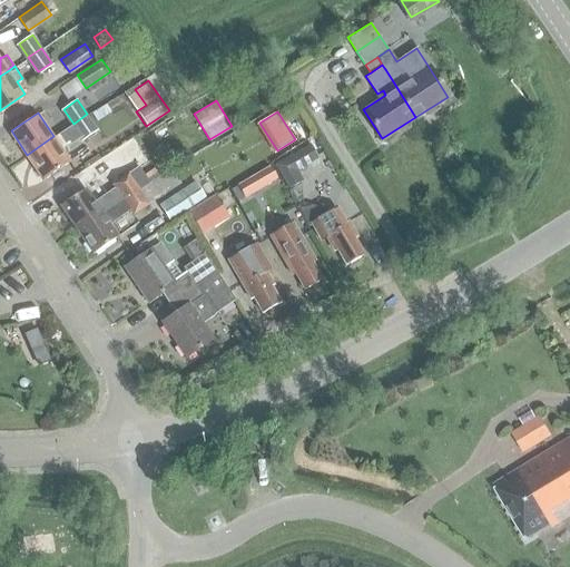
[(87,114),(74,124),(53,136),(27,155),(42,177),(69,159),(61,147),(81,135),(84,138),(97,128),(87,114)]
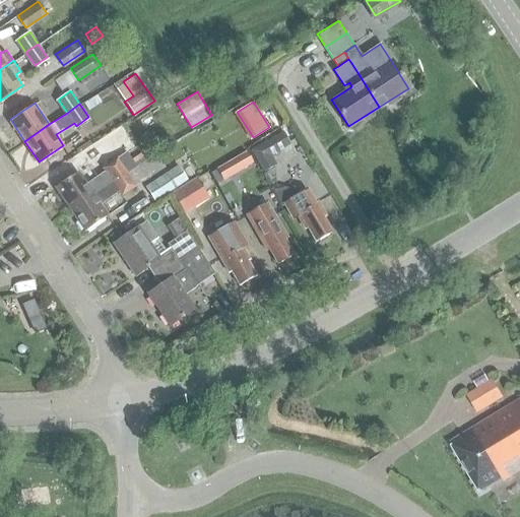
[(165,128),(157,118),(136,132),(143,142),(165,128)]
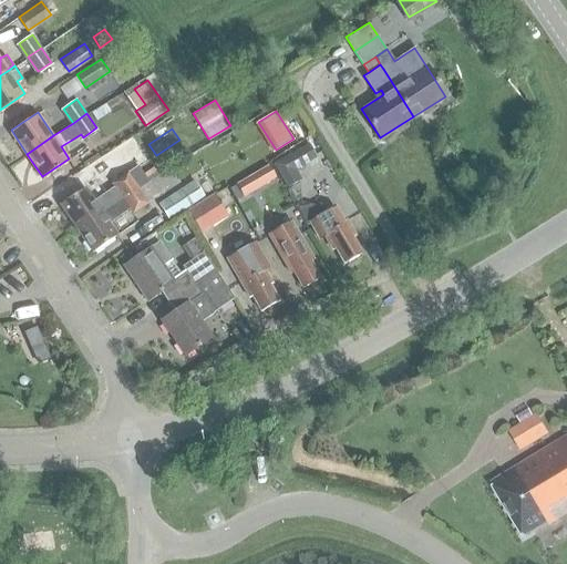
[(275,163),(288,186),(301,178),(296,168),(317,156),(309,143),(275,163)]
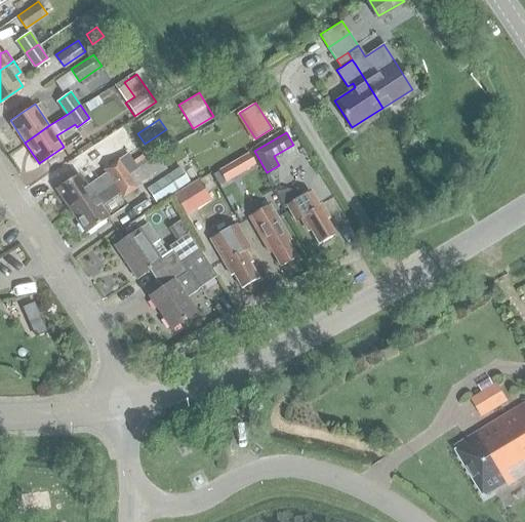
[(55,187),(70,208),(128,169),(142,161),(134,151),(130,154),(128,151),(104,167),(107,171),(89,184),(80,170),(55,187)]
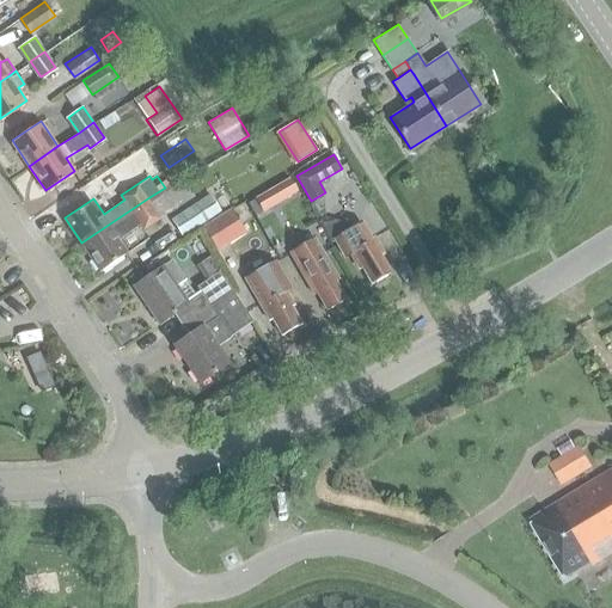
[(183,178),(166,189),(160,192),(170,208),(193,194),(193,192),(183,178)]
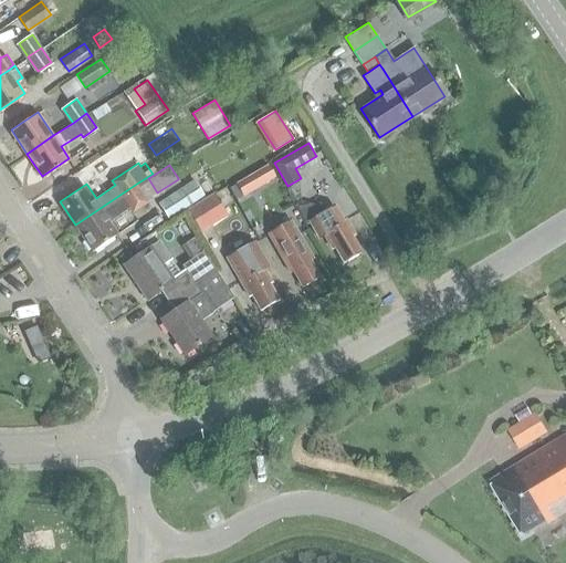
[(261,169),(243,180),(251,193),(268,183),(261,169)]
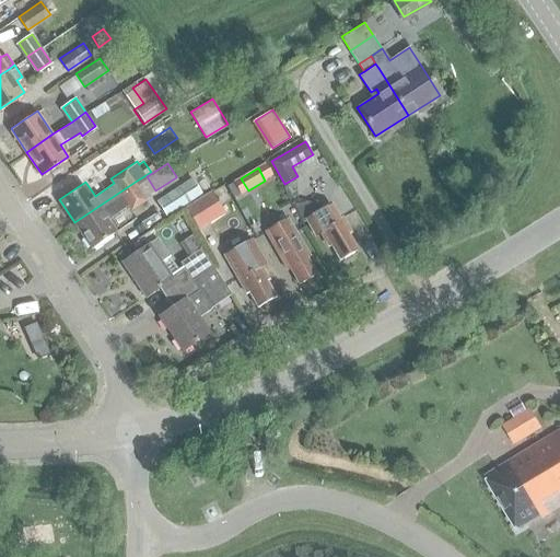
[(137,181),(74,222),(91,245),(117,228),(108,215),(127,201),(130,207),(155,190),(147,176),(152,173),(151,172),(137,181)]
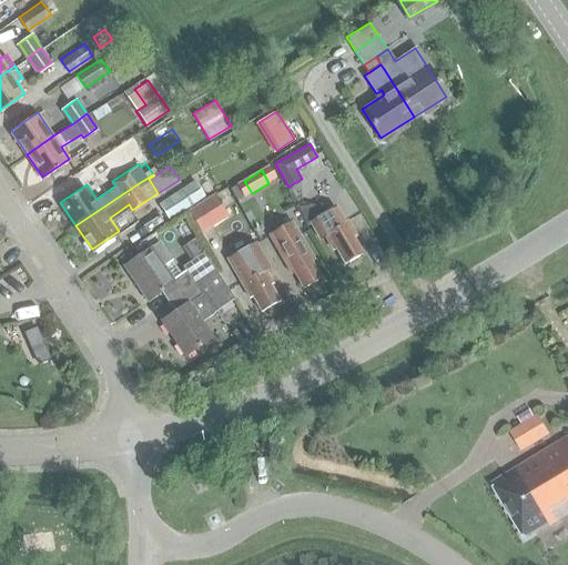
[(227,185),(252,228),(267,219),(255,197),(253,198),(242,178),(227,185)]
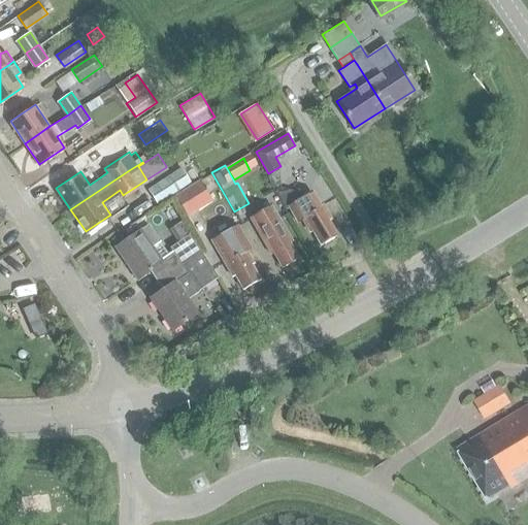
[(171,171),(147,188),(157,203),(182,187),(171,171)]
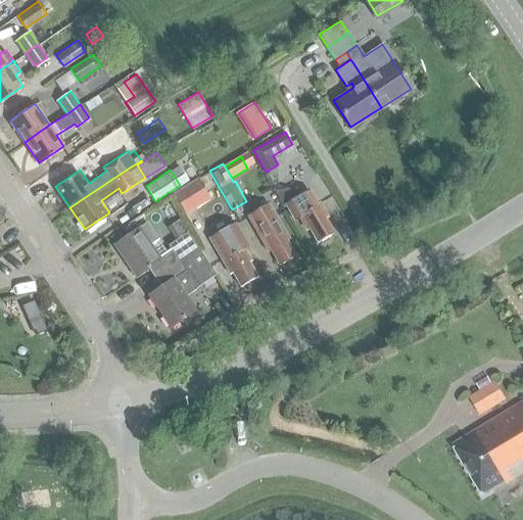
[(198,177),(174,192),(187,213),(211,198),(198,177)]
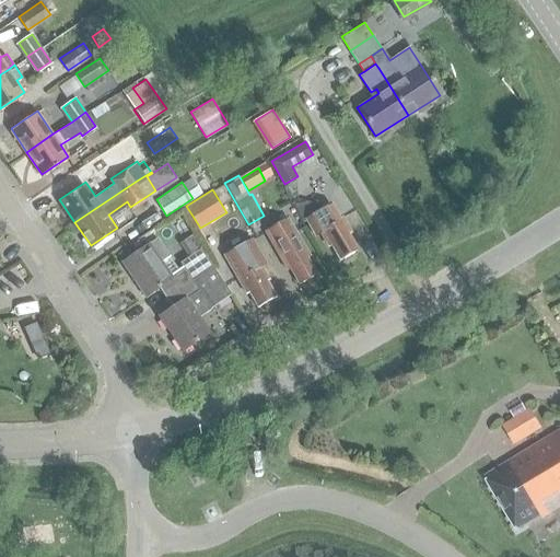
[(331,205),(307,218),(315,231),(319,229),(328,244),(331,243),(340,257),(357,248),(345,228),(348,225),(342,216),(339,218),(331,205)]
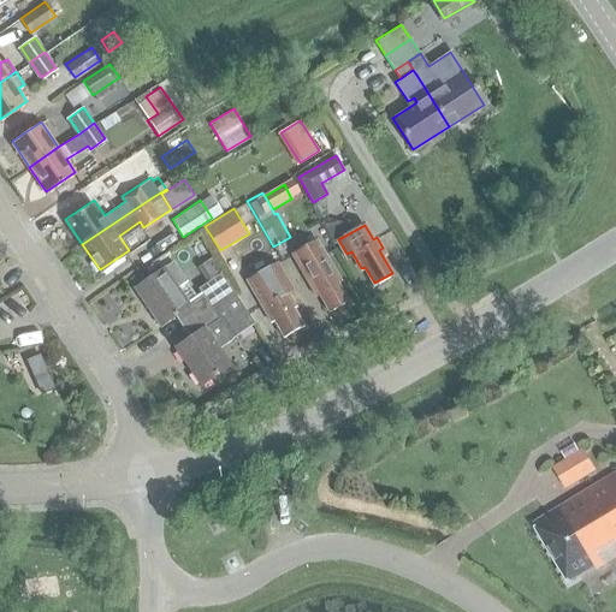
[(309,275),(306,278),(315,295),(319,292),(329,309),(348,298),(335,277),(338,275),(318,238),(295,250),(309,275)]
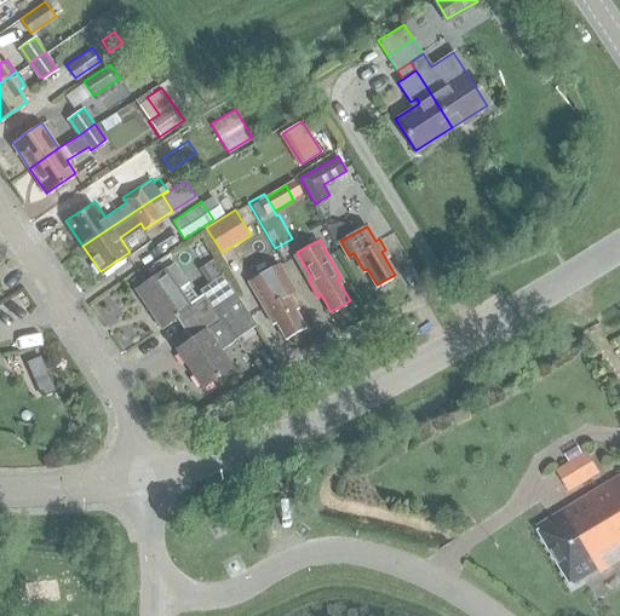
[(176,316),(183,327),(234,292),(225,278),(197,297),(173,263),(136,289),(161,327),(176,316)]
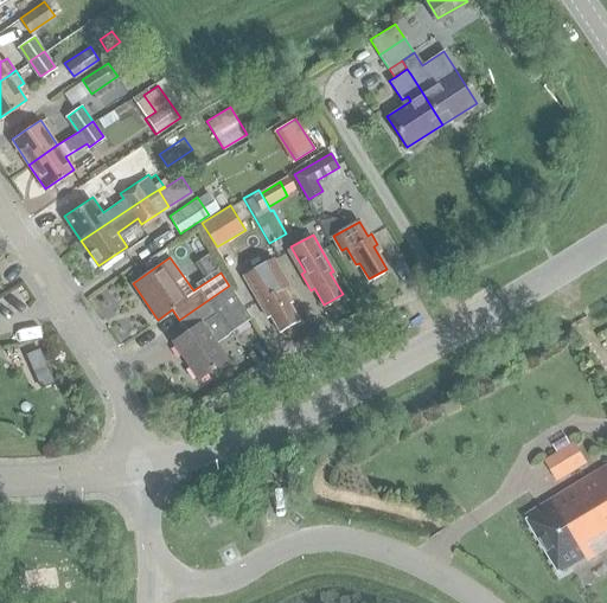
[(260,299),(257,300),(267,315),(270,313),(280,329),(298,320),(286,299),(289,296),(283,286),(288,282),(273,257),(246,274),(260,299)]
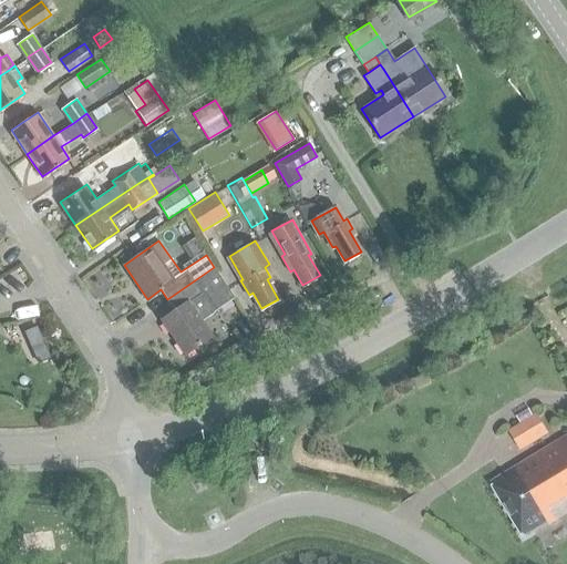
[(167,299),(175,309),(162,320),(184,354),(212,335),(200,319),(234,296),(214,267),(167,299)]
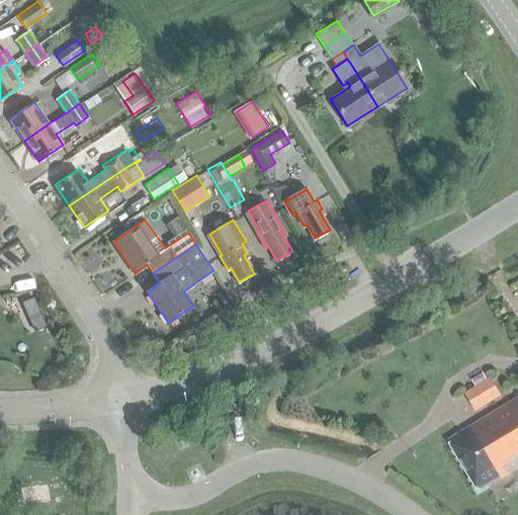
[(27,301),(25,307),(28,312),(33,314),(39,312),(41,306),(38,301),(33,298),(27,301)]
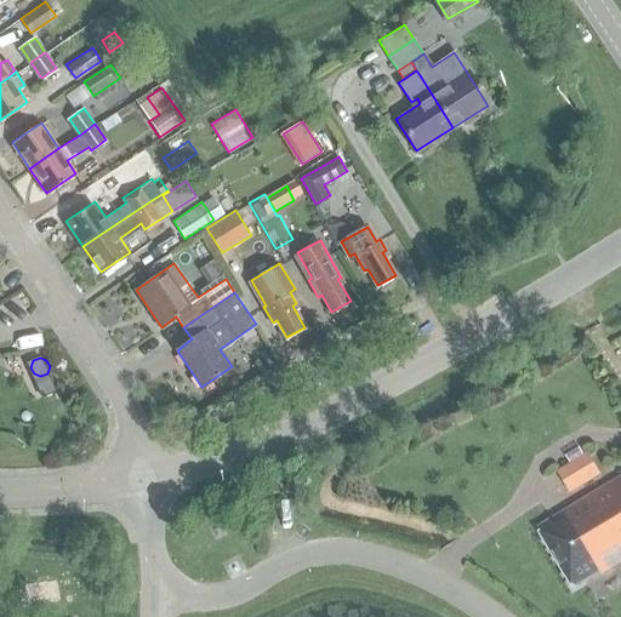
[(55,389),(49,375),(35,380),(43,394),(55,389)]
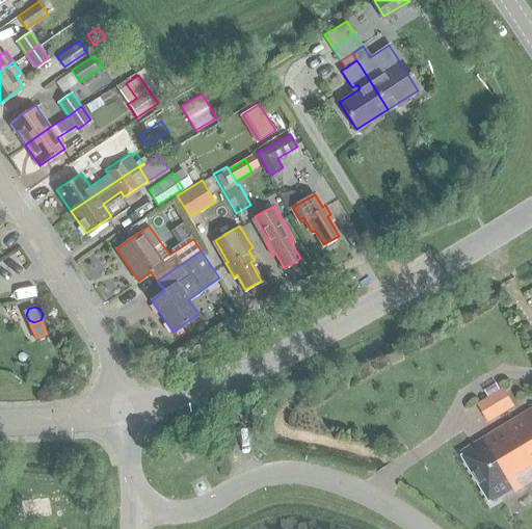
[(476,403),(487,421),(514,404),(503,387),(476,403)]
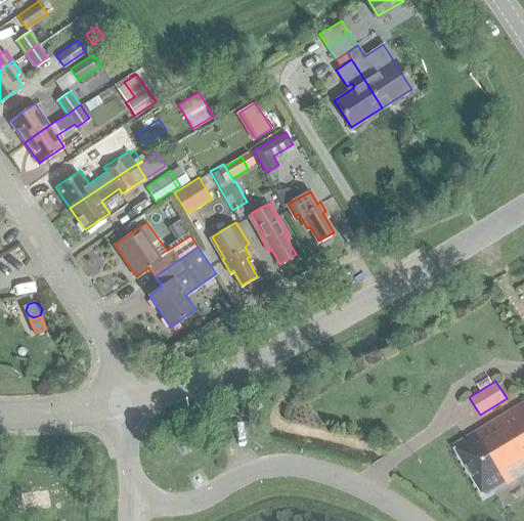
[(523,401),(453,445),(483,495),(506,481),(508,484),(523,473),(523,401)]
